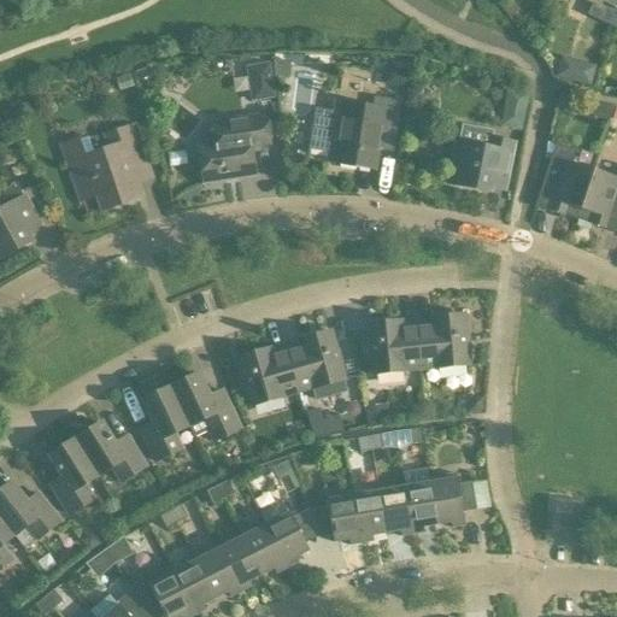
[(511,0),(509,0),(500,7),(509,18),(519,10),(511,0)]
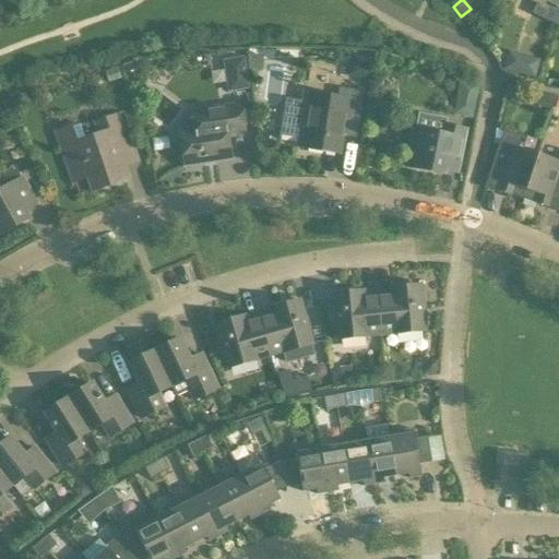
[(558,18),(558,0),(526,0),(536,4),(532,14),(556,26),(558,18)]
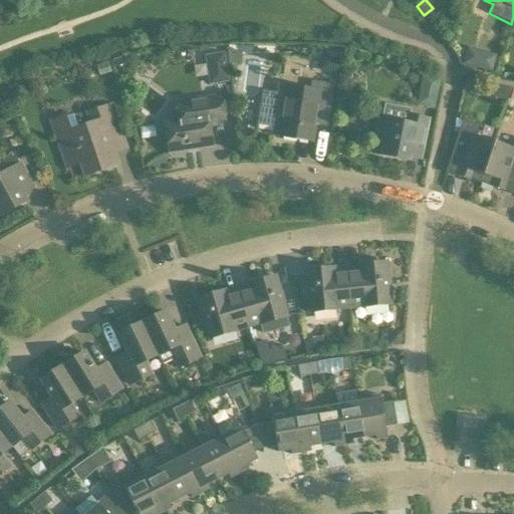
[(496,55),(467,47),(463,64),(491,72),(496,55)]
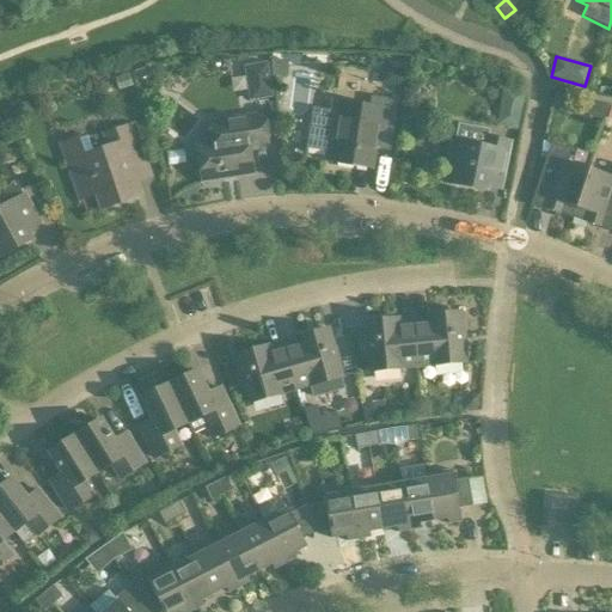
[(251,102),(274,98),(268,65),(246,68),(251,102)]
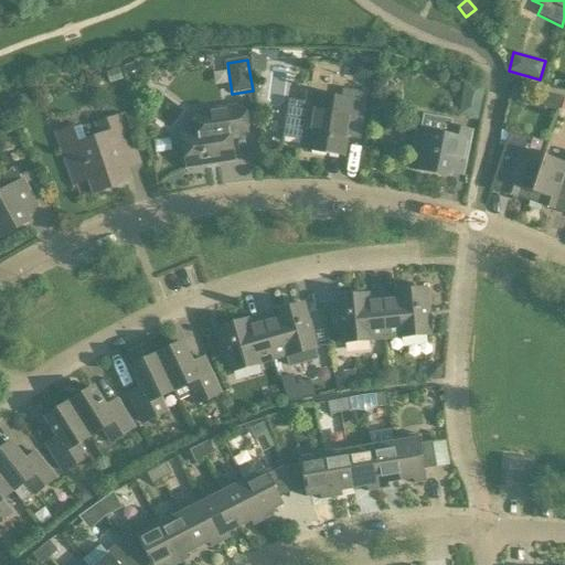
[(373,82),(376,66),(354,63),(351,78),(373,82)]
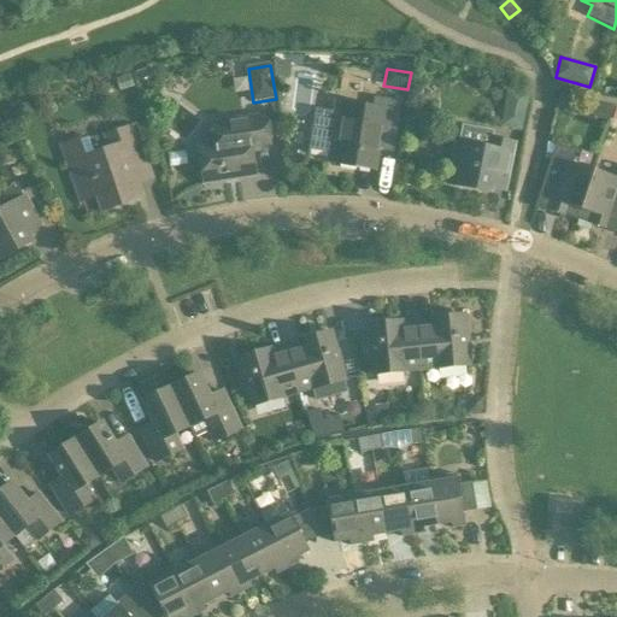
[(119,92),(133,88),(129,76),(116,80),(119,92)]
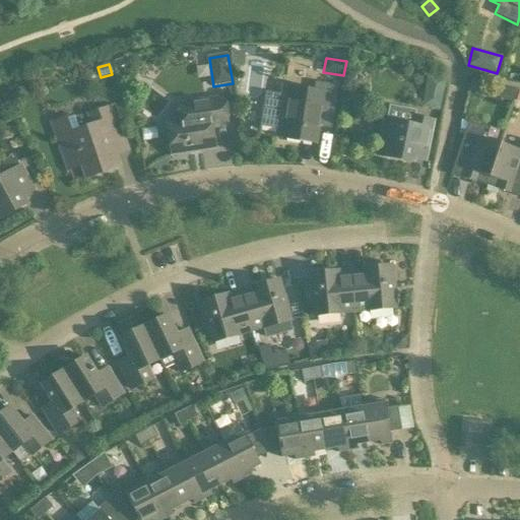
[(443,94),(446,78),(430,75),(427,86),(431,91),(443,94)]
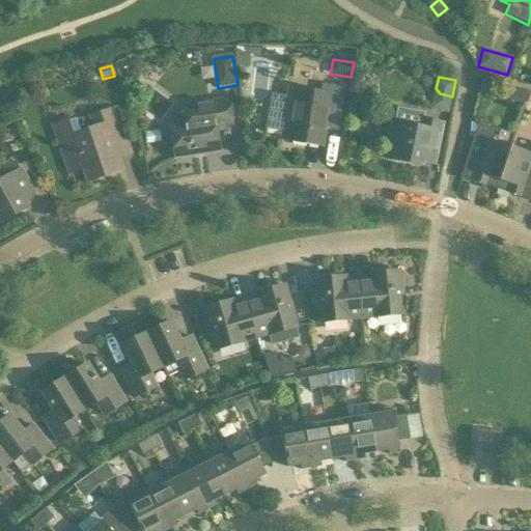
[(494,86),(481,82),(477,94),(490,99),(494,86)]
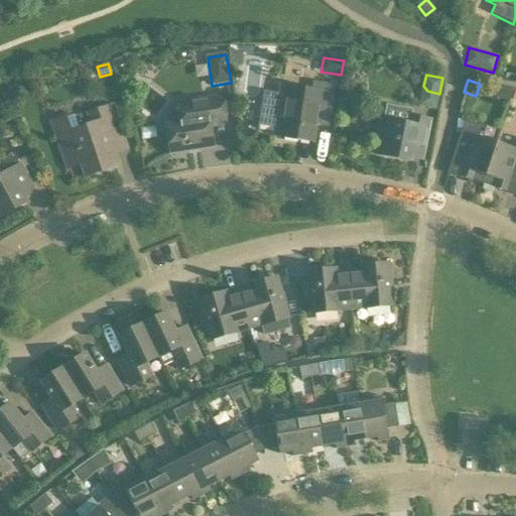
[(284,102),(262,98),(257,126),(276,129),(276,125),(280,126),(280,130),(278,136),(313,142),(318,112),(331,114),(336,85),(312,82),(311,91),(286,87),(284,102)]
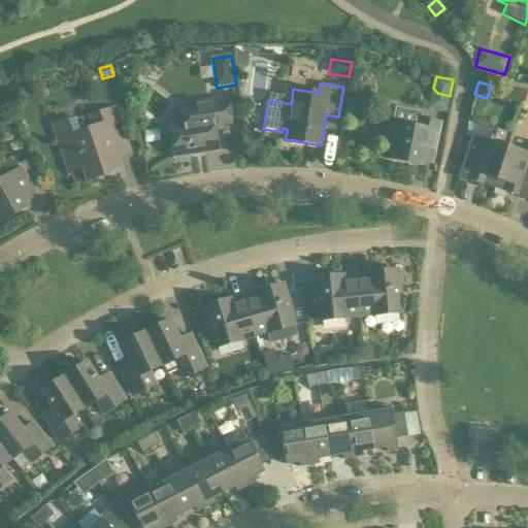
[(227,101),(202,104),(180,108),(183,123),(168,125),(173,157),(192,155),(192,152),(218,147),(215,130),(231,127),(227,101)]
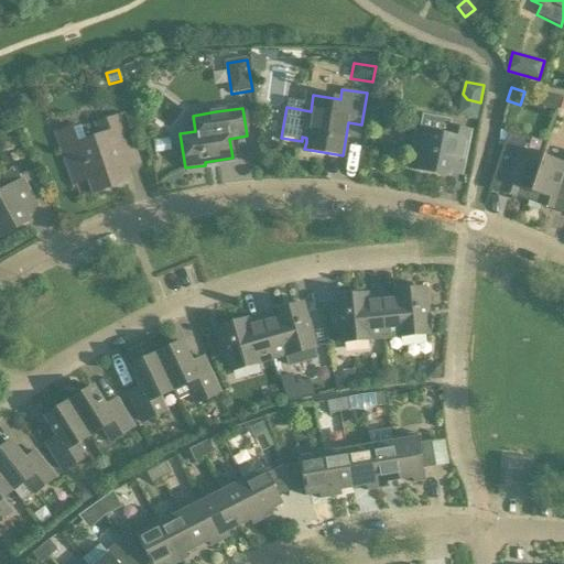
[(469,131),(447,127),(449,120),(422,115),(419,130),(416,130),(409,169),(446,175),(449,164),(462,166),(469,131)]
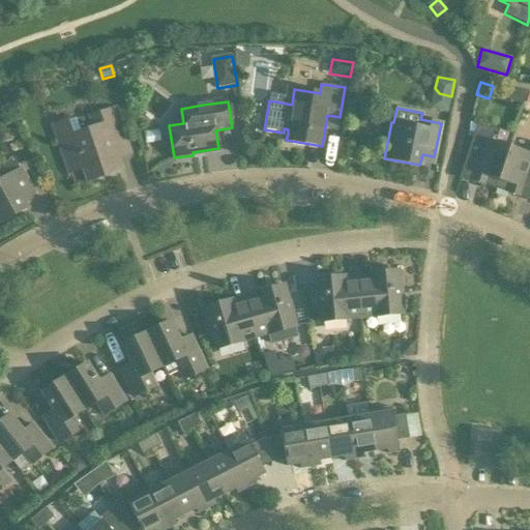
[(52,124),(58,140),(63,155),(61,158),(64,160),(69,173),(83,169),(87,182),(119,171),(115,159),(130,154),(115,109),(89,117),(93,127),(81,133),(76,117),(68,120),(67,118),(52,124)]
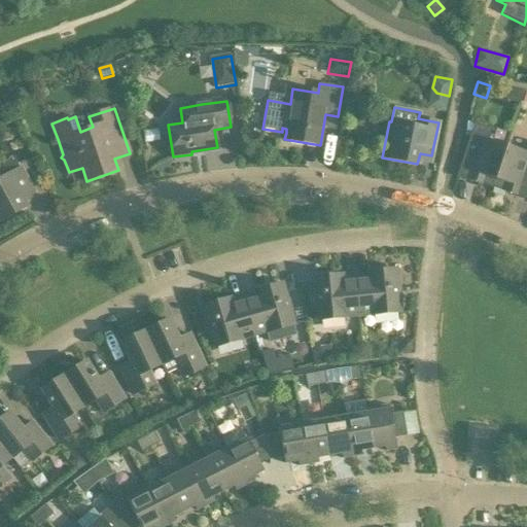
[(492,188),(506,147),(488,141),(491,131),(473,125),(457,177),(492,188)]
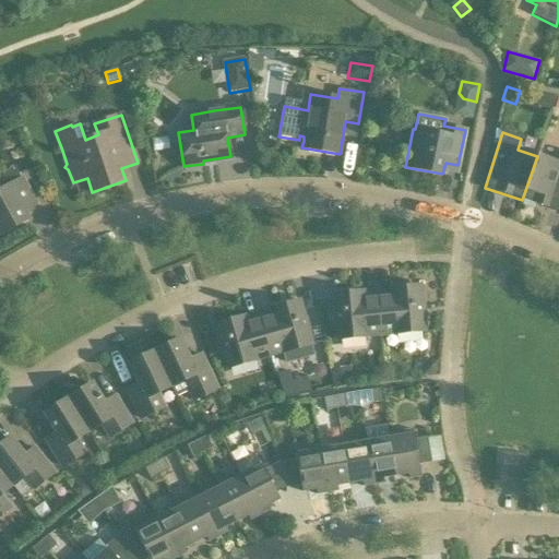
[(153,153),(169,151),(167,138),(151,140),(153,153)]
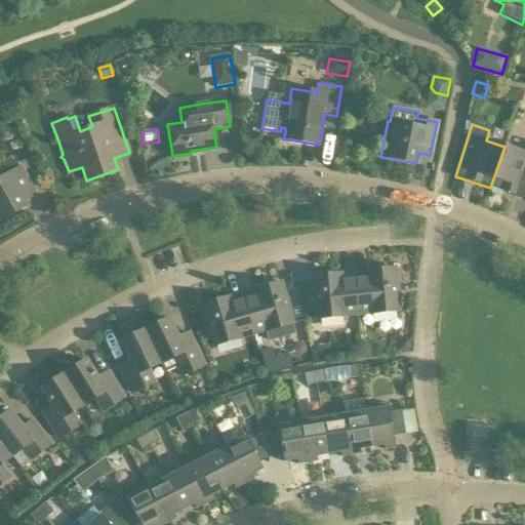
[(524,199),(524,144),(522,152),(505,147),(490,188),(524,199)]
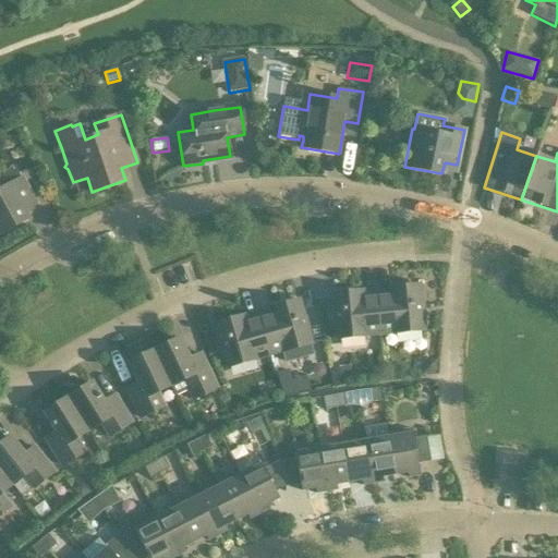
[(23,211),(35,204),(14,166),(0,173),(0,234),(27,219),(23,211)]
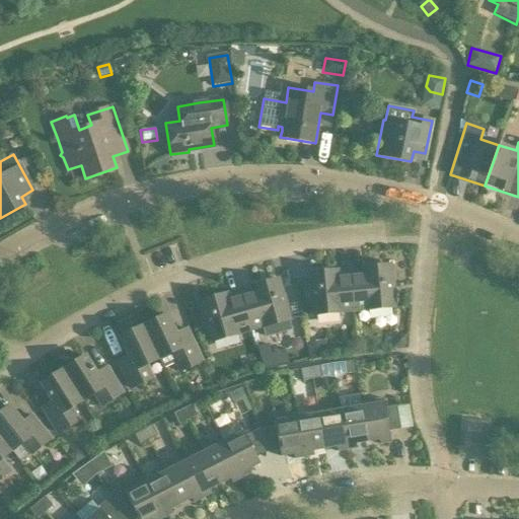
[(350,276),(354,310),(366,309),(367,310),(394,307),(390,266),(363,269),(363,275),(350,276)]
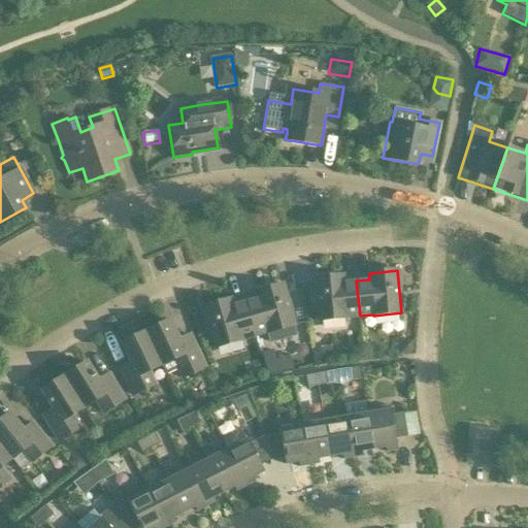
[(360,316),(356,281),(343,282),(342,275),(315,278),(319,321),(347,318),(347,317),(360,316)]
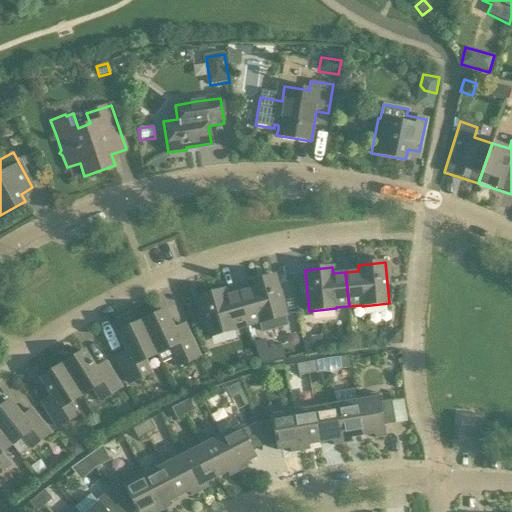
[(287,326),(284,315),(285,315),(274,276),(248,283),(250,289),(237,293),(247,325),(258,322),(261,333),(287,326)]
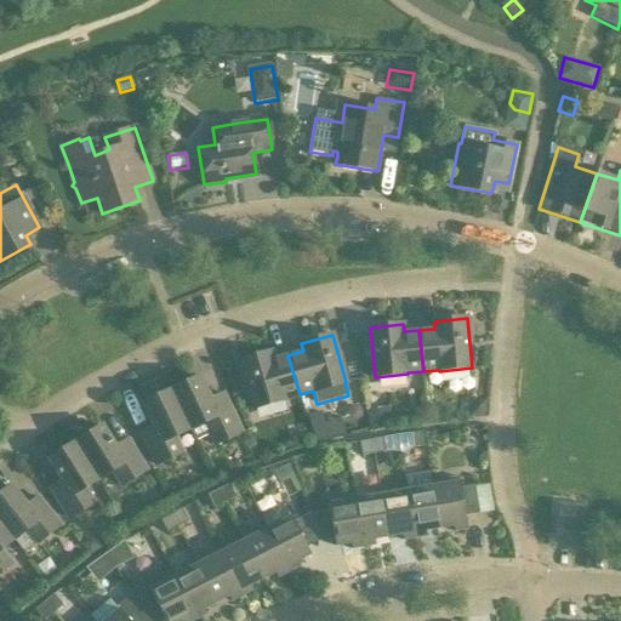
[(300,394),(288,355),(273,359),(271,352),(239,362),(252,409),(285,400),(284,399),(300,394)]
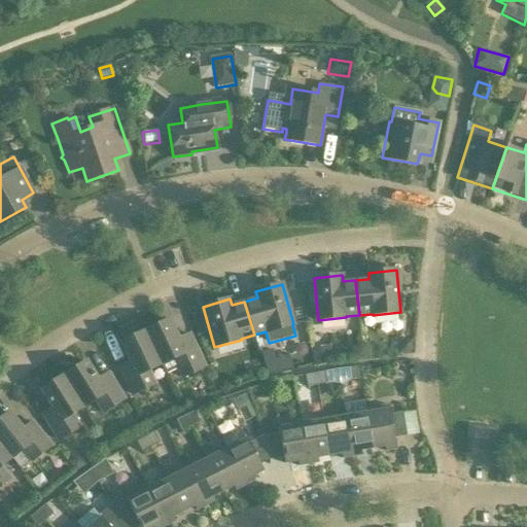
[(169,320),(145,331),(161,364),(161,365),(165,375),(176,370),(181,380),(206,369),(203,361),(189,335),(178,340),(169,320)]
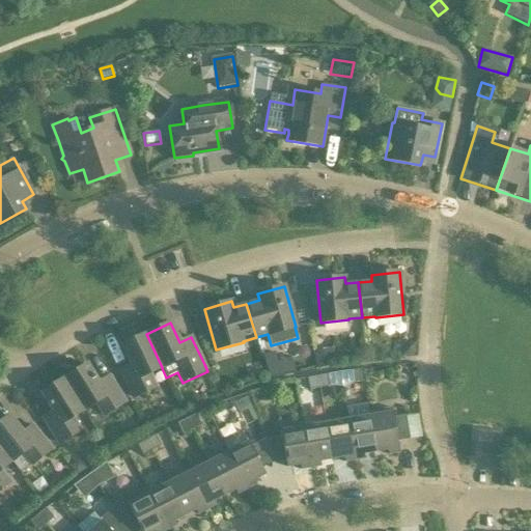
[(149,373),(162,368),(162,367),(146,334),(122,345),(132,365),(120,370),(133,398),(156,387),(149,373)]
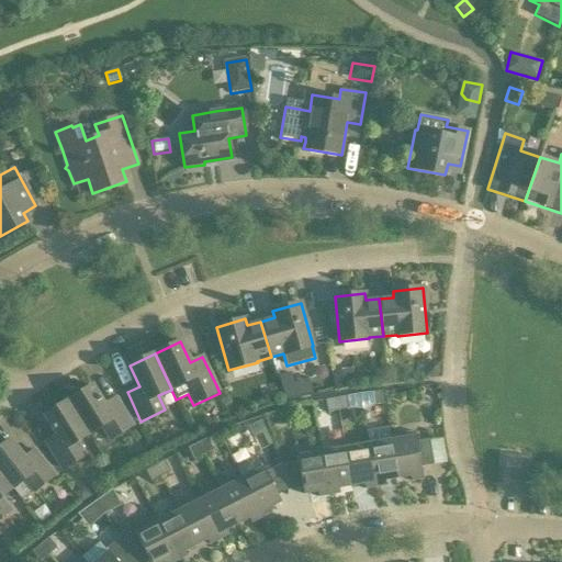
[(433,367),(429,372),(429,379),(440,378),(439,367),(433,367)]
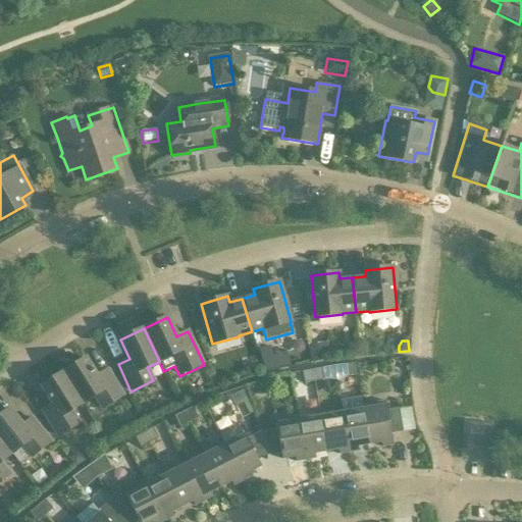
[(327,344),(309,347),(312,363),(329,361),(327,344)]
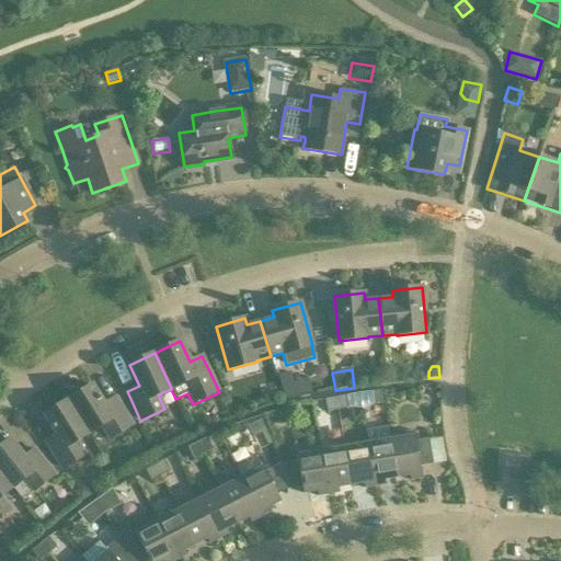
[(295,378),(281,381),(285,397),(298,395),(295,378)]
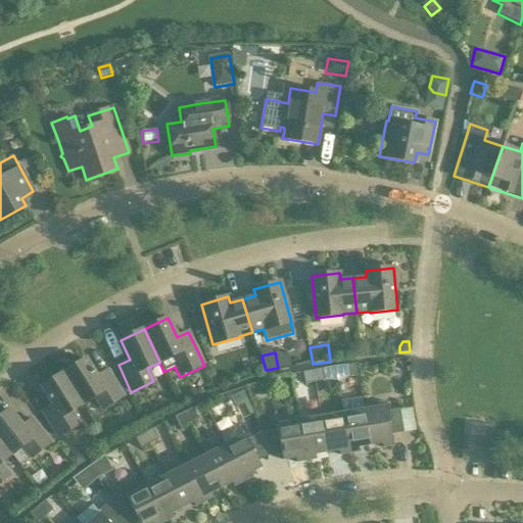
[(63,373),(83,405),(94,396),(102,410),(124,396),(107,371),(97,377),(86,360),(63,373)]
